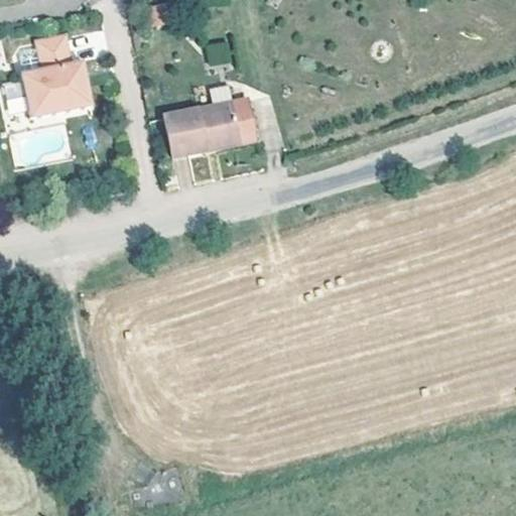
[(168,0),(148,0),(152,16),(171,12),(168,0)]
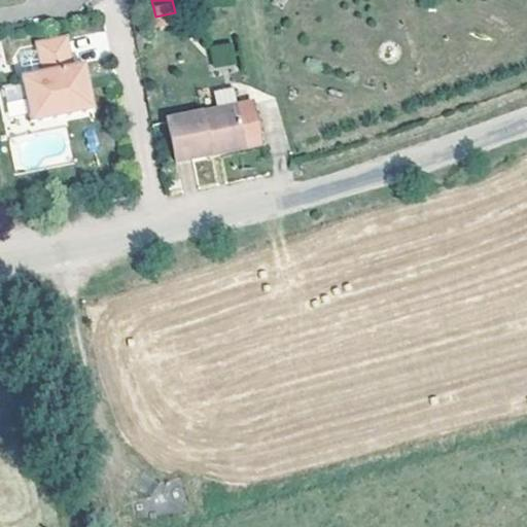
[(82,42),(70,44),(65,19),(39,24),(44,49),(20,55),(30,106),(93,93),(82,42)]
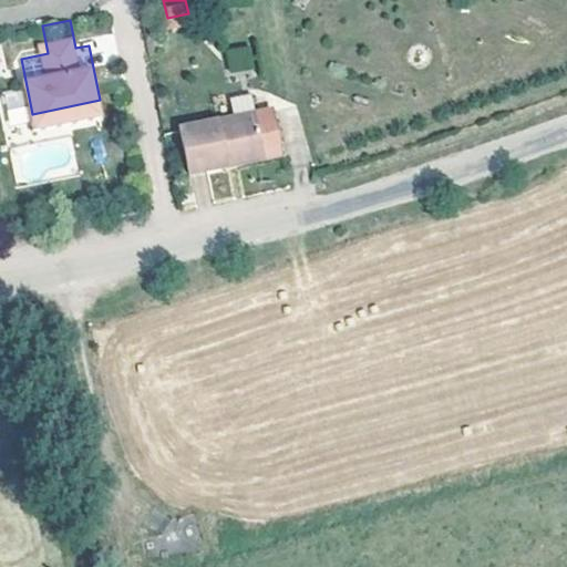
[(232,74),(255,65),(247,44),(224,52),(232,74)]
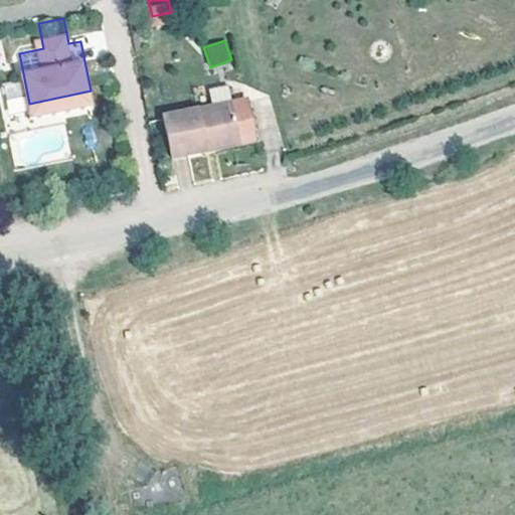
[(3,83),(8,111),(24,109),(19,81),(3,83)]
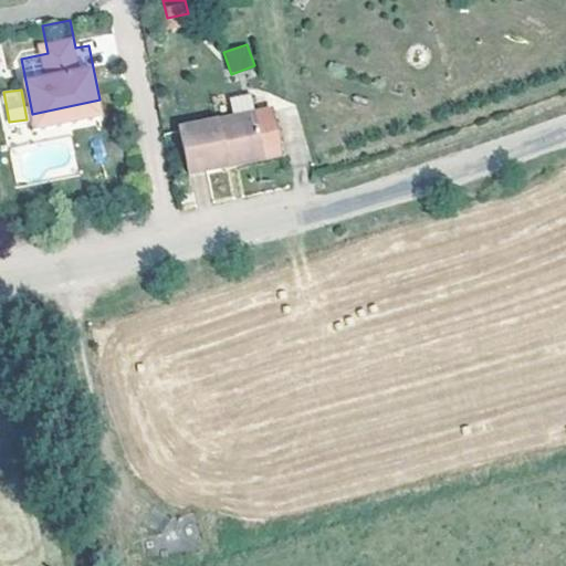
[(244,93),(223,98),(227,114),(230,113),(248,109),(244,93)]
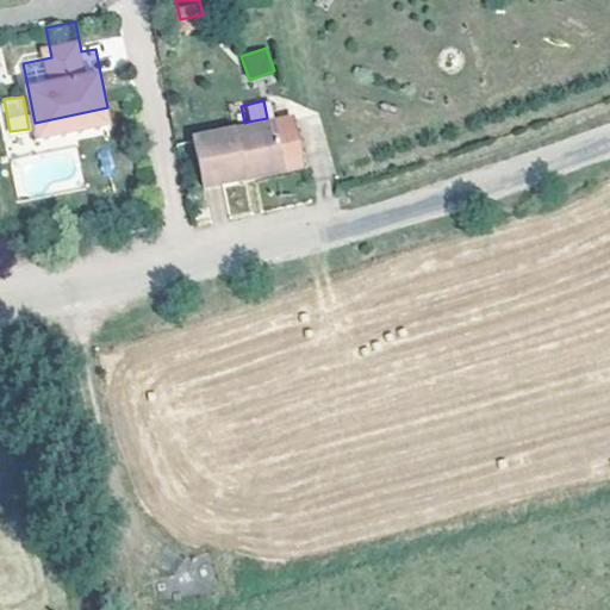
[(236,163),(275,155),(297,150),(290,113),(267,118),(248,122),(244,123),(188,135),(199,181),(237,173),(236,163)]
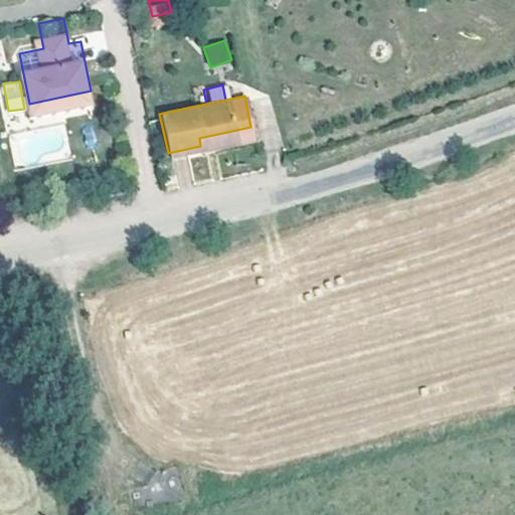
[(200,146),(234,138),(252,134),(250,127),(232,131),(199,138),(200,146)]
